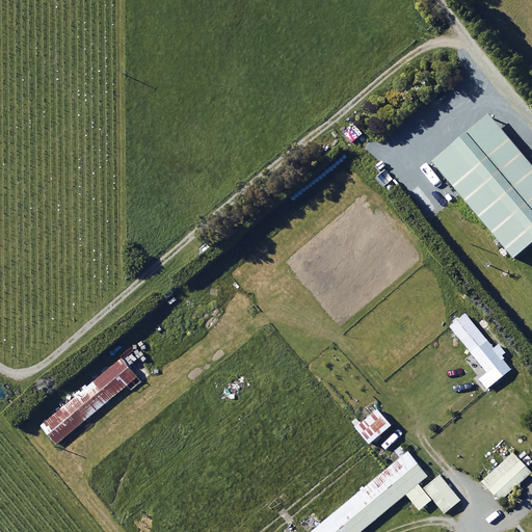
[(531,237),(531,166),(486,113),(431,160),(511,256),(531,237)]
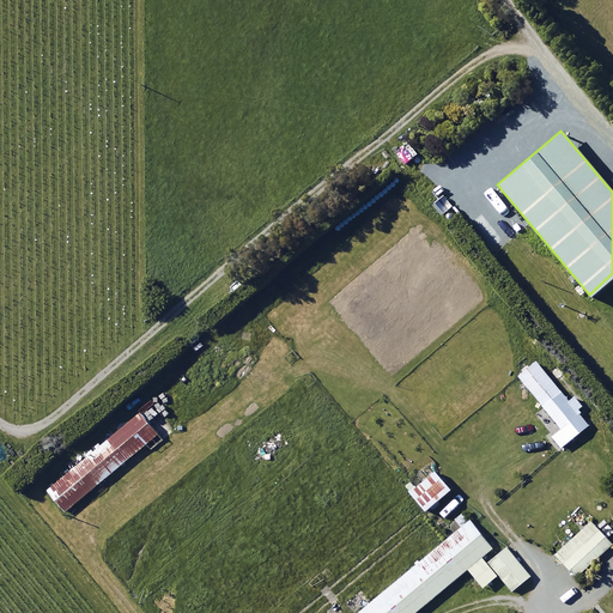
[(568,401),(534,360),(517,375),(560,428),(551,435),(560,447),(588,424),(576,411),(582,406),(574,395),(568,401)]
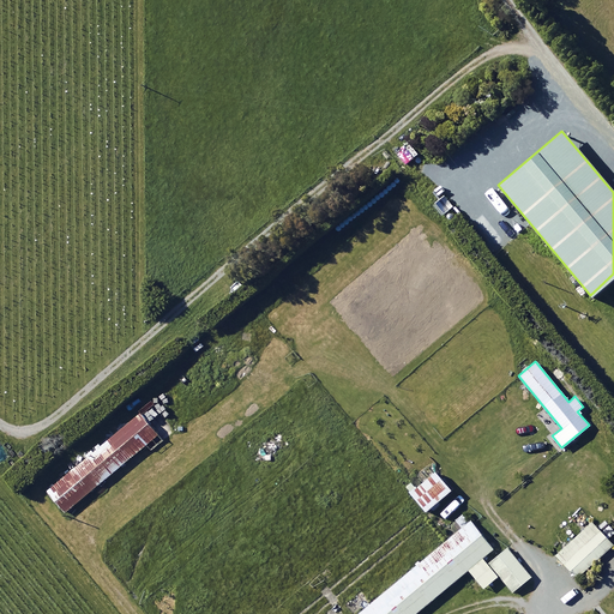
[(139,414),(46,489),(65,513),(158,438),(139,414)]
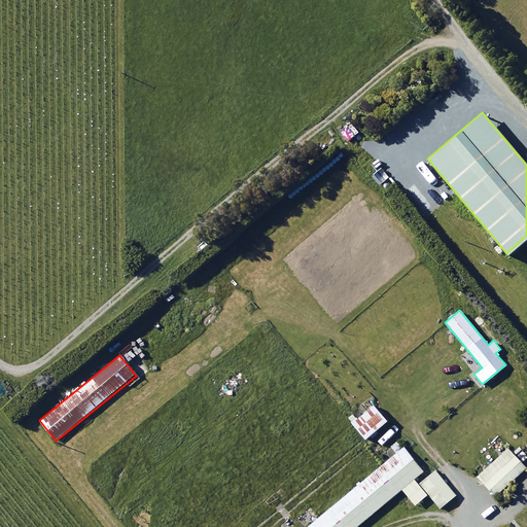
[(387,419),(374,403),(351,422),(365,438),(387,419)]
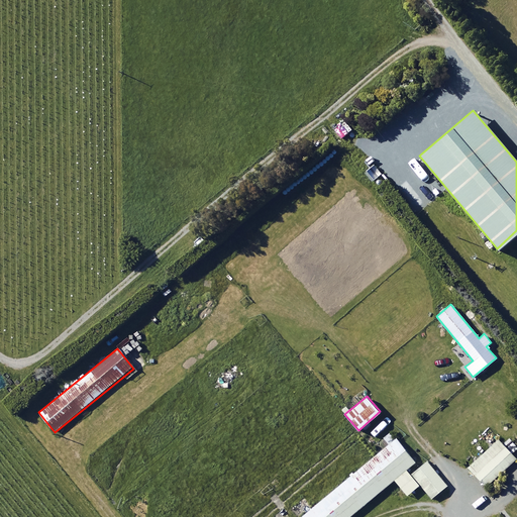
[(407,495),(418,485),(405,470),(414,461),(391,433),(382,440),(386,445),(300,516),(347,516),(394,479),(407,495)]
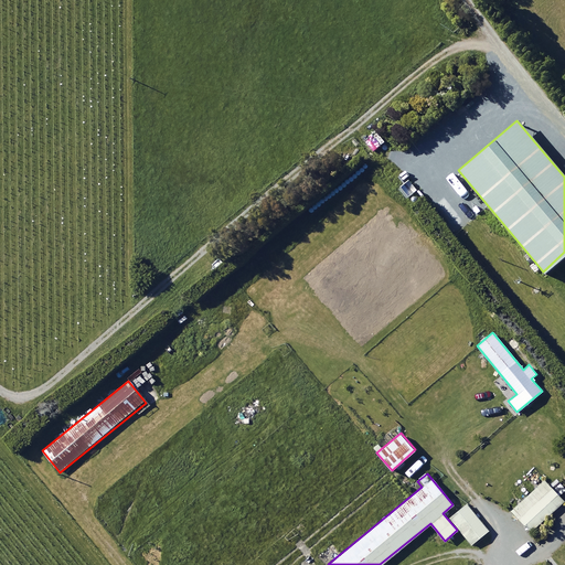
[(563,501),(544,480),(511,510),(530,531),(563,501)]
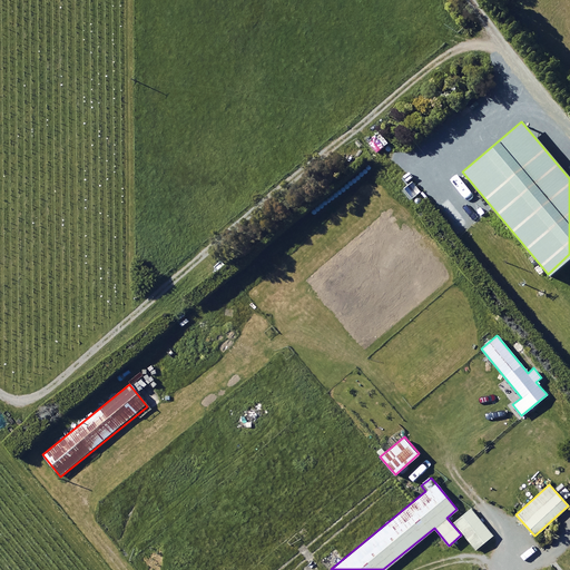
[(469,508),(452,522),(475,549),(492,534),(469,508)]
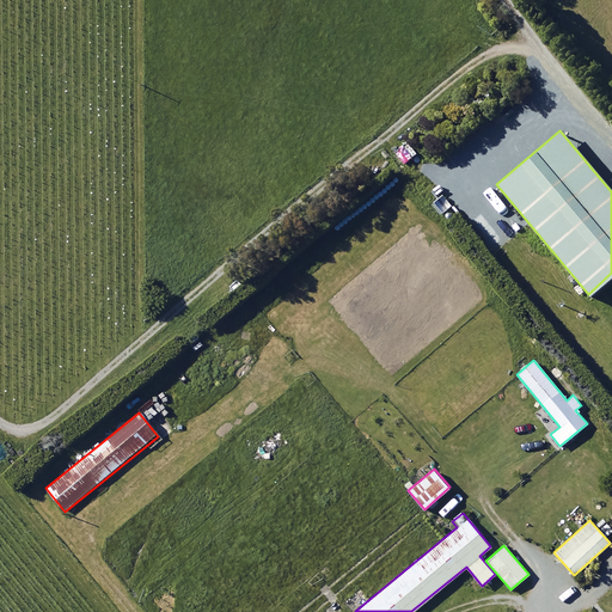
All buildings are outlined.
